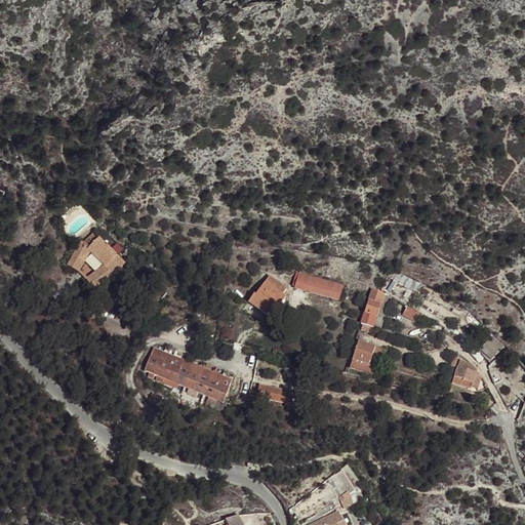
[(82,242),(68,266),(79,272),(90,253),(105,267),(86,279),(93,289),(117,272),(125,265),(99,239),(98,240),(93,235),(84,243),(82,242)]
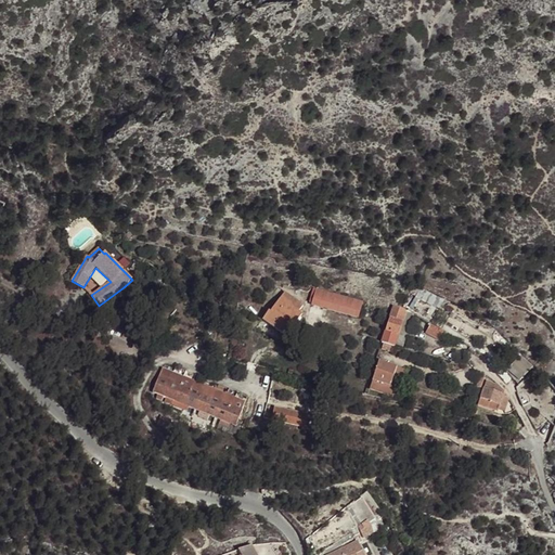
[(363,302),(317,289),(312,305),(359,318),(363,302)]
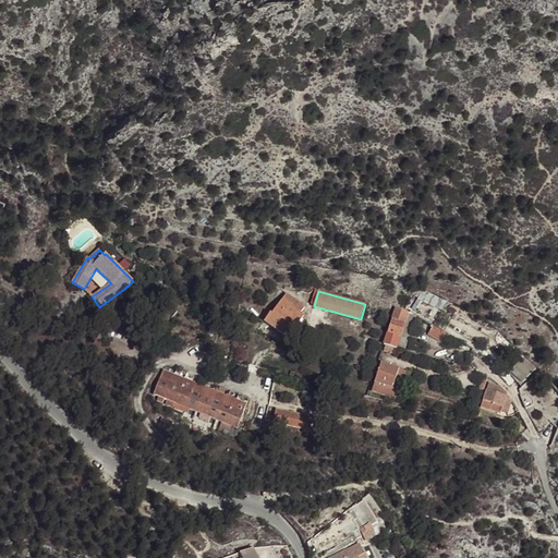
[(445,305),(422,292),(419,298),(443,310),(445,305)]
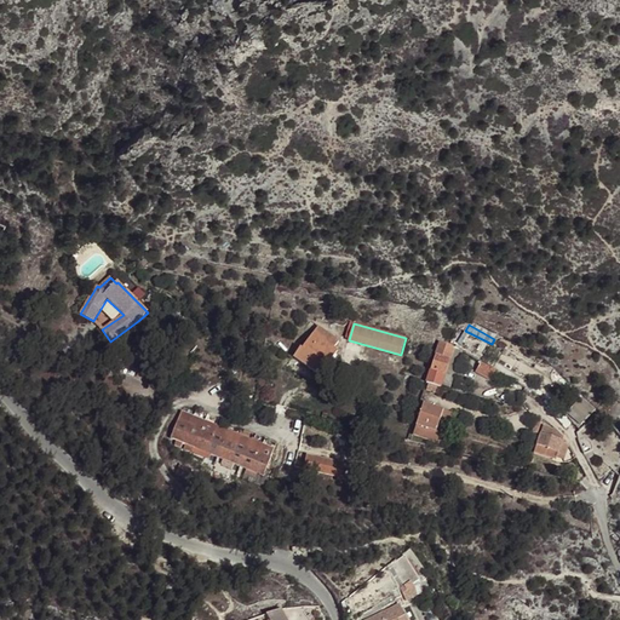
[(338,340),(320,327),(303,351),(302,350),(296,359),(321,375),(338,350),(333,348),(338,340)]
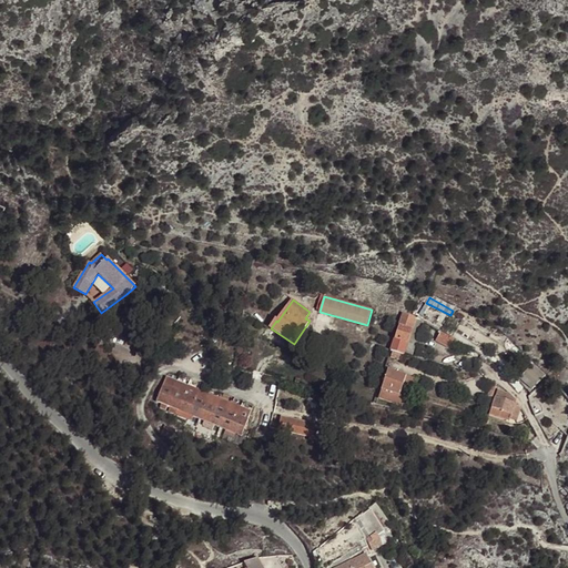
[(403,314),(391,351),(393,352),(402,354),(404,355),(405,352),(416,317),(411,316),(403,314)]
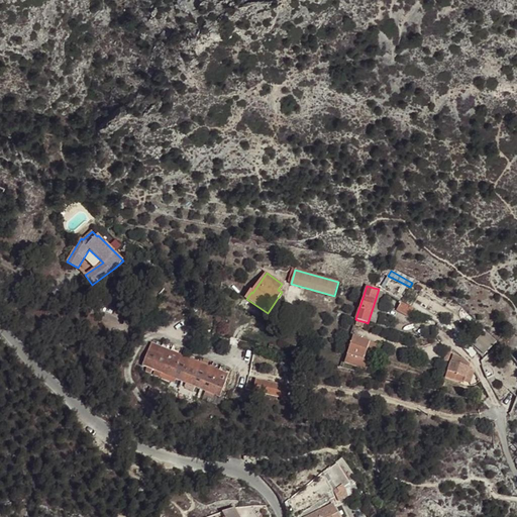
[(379,289),(369,320),(377,322),(386,293),(379,289)]
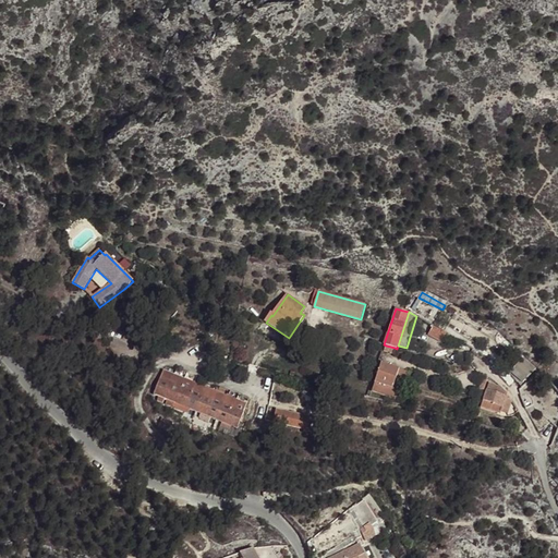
[(446,334),(434,327),(429,335),(441,342),(445,336),(446,334)]
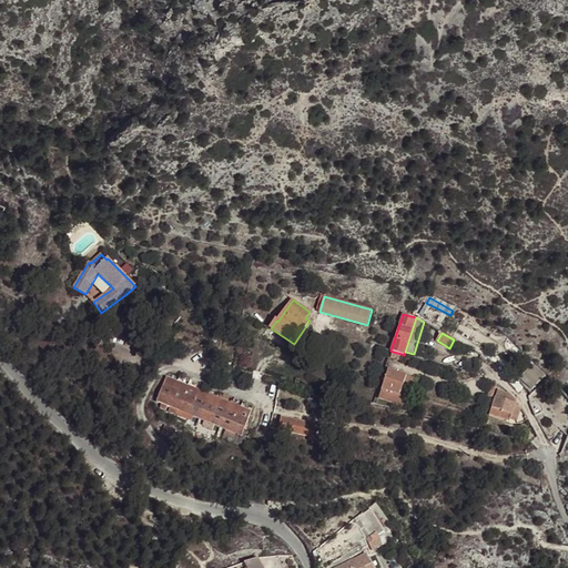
[(454,340),(453,342),(458,345),(458,346),(466,351),(468,347),(454,338),(454,340)]
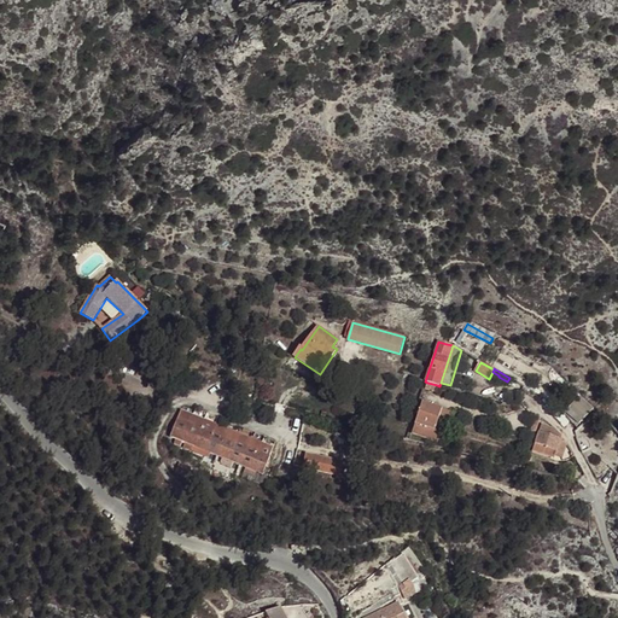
[(593,409),(581,397),(567,410),(581,423),(593,409)]
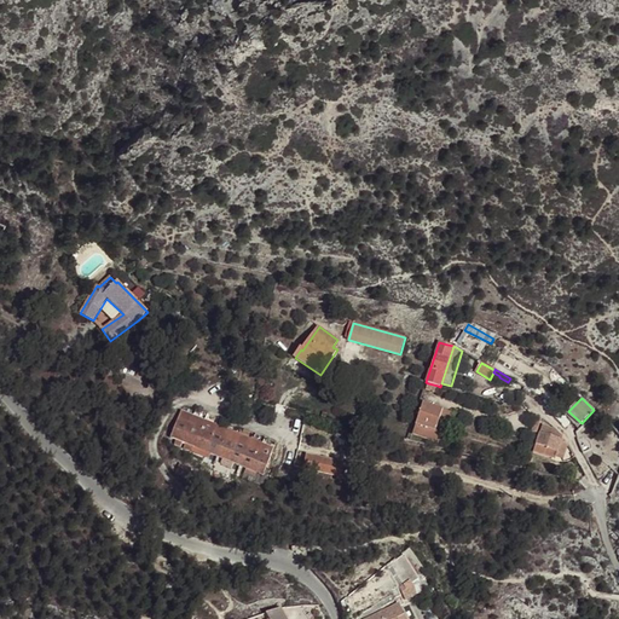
[(423,403),(416,426),(435,432),(443,410),(423,403)]
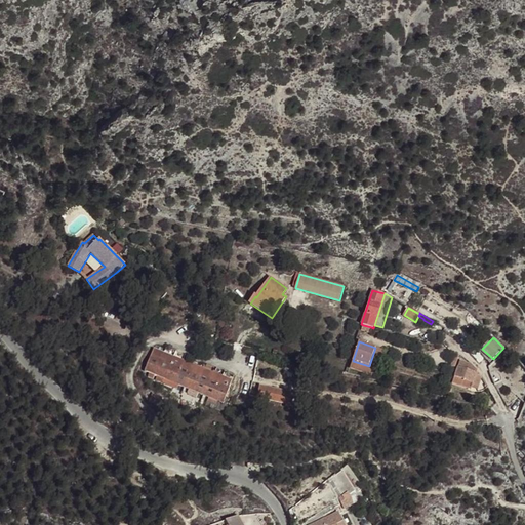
[(351,368),(374,375),(384,350),(375,348),(369,366),(353,361),(351,368)]
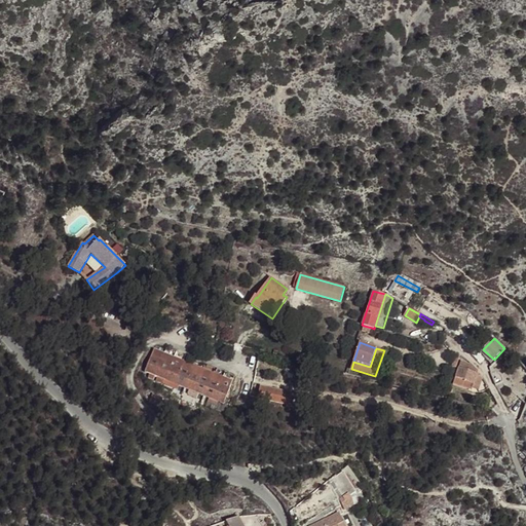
[(456,368),(460,355),(455,355),(452,366),(456,368)]
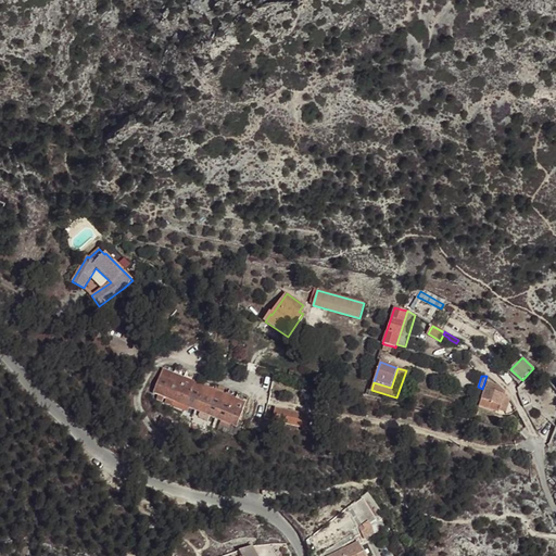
[(160,378),(153,393),(237,427),(242,412),(160,378)]
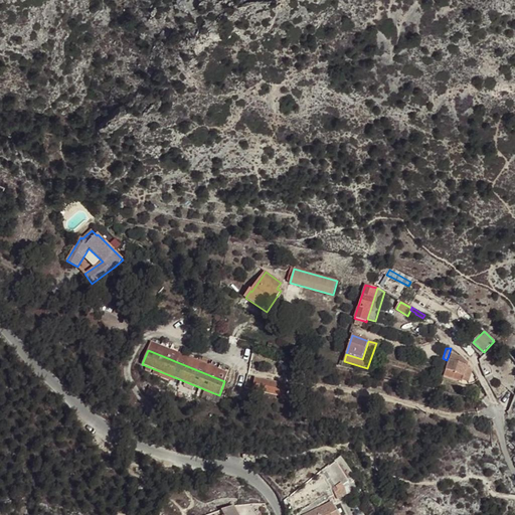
[(452,353),(444,376),(462,382),(463,380),(469,363),(463,356),(452,353)]
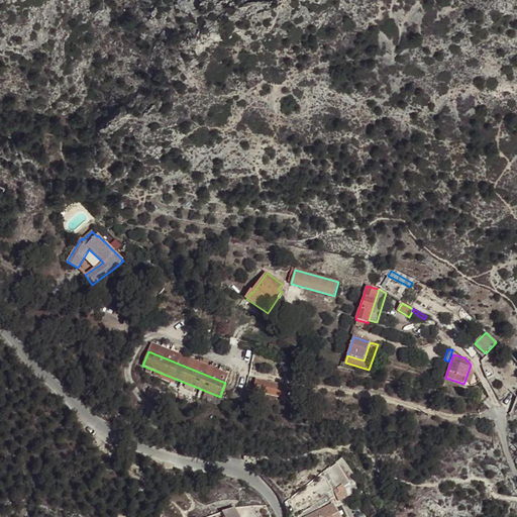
[(471,365),(464,382),(471,384),(475,372),(471,365)]
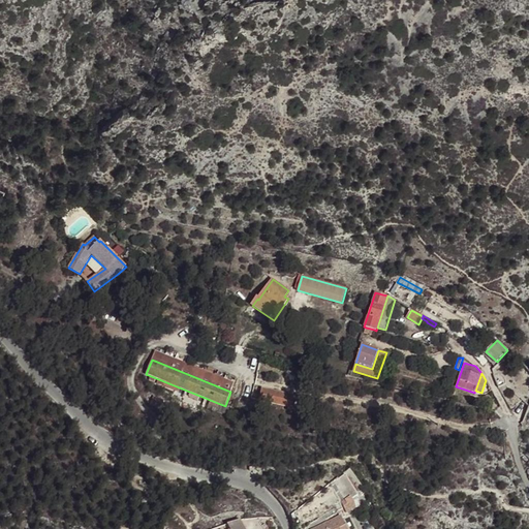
[(291,405),(293,396),(261,389),(259,400),(269,402),(270,398),(287,402),(286,404),(291,405)]
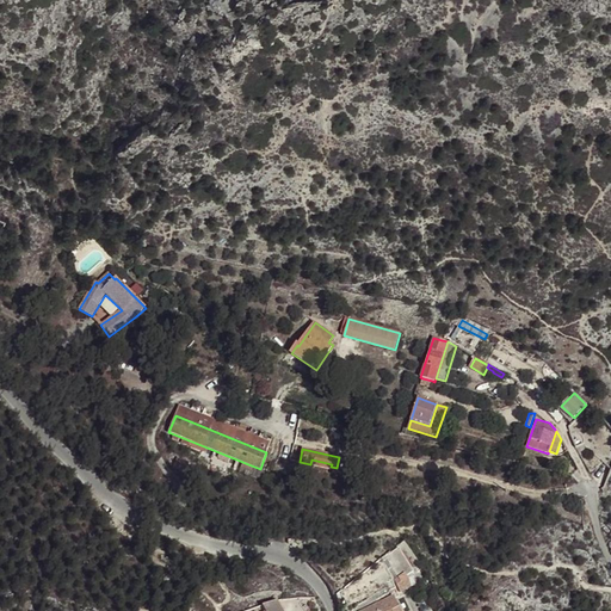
[(401,592),(411,587),(409,580),(405,574),(395,581),(401,592)]
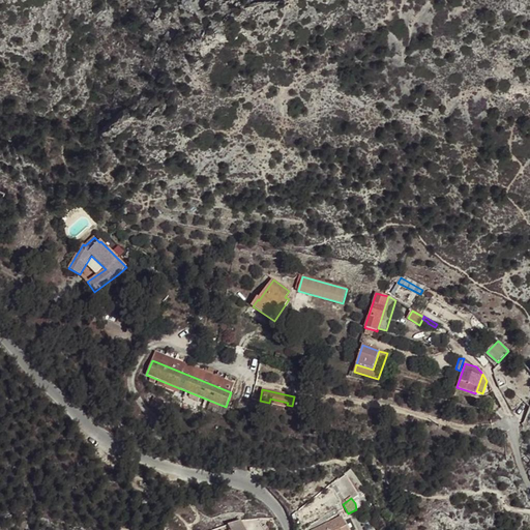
[(342,518),(315,529),(341,529),(346,527),(342,518)]
